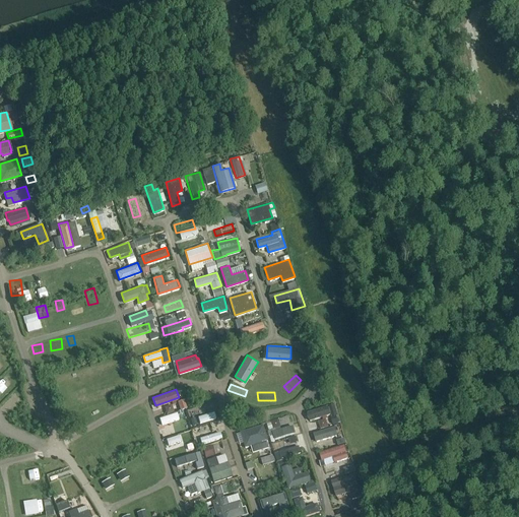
[(331,412),(328,404),(307,410),(310,419),(331,412)]
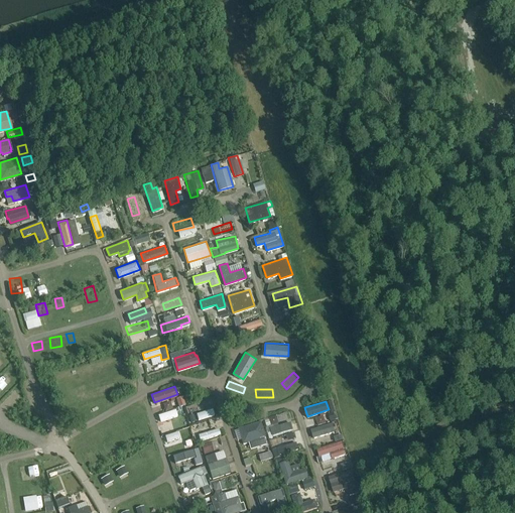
[(157,412),(160,421),(182,415),(179,405),(157,412)]
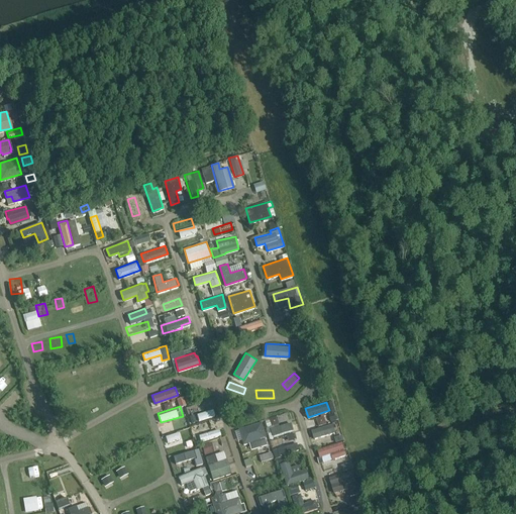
[(214,414),(212,408),(196,413),(198,418),(214,414)]
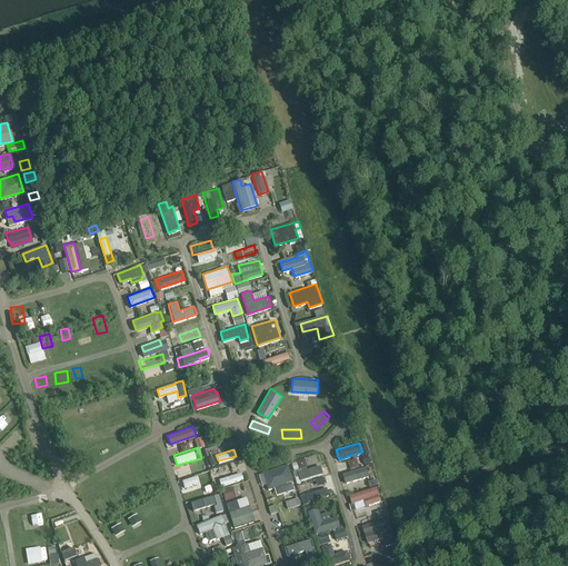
[(294,480),(288,463),(263,470),(268,488),(294,480)]
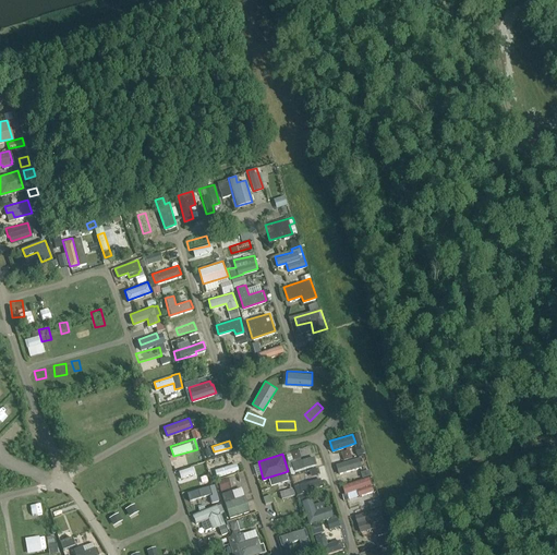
[(317,463),(315,455),(292,462),(294,470),(317,463)]
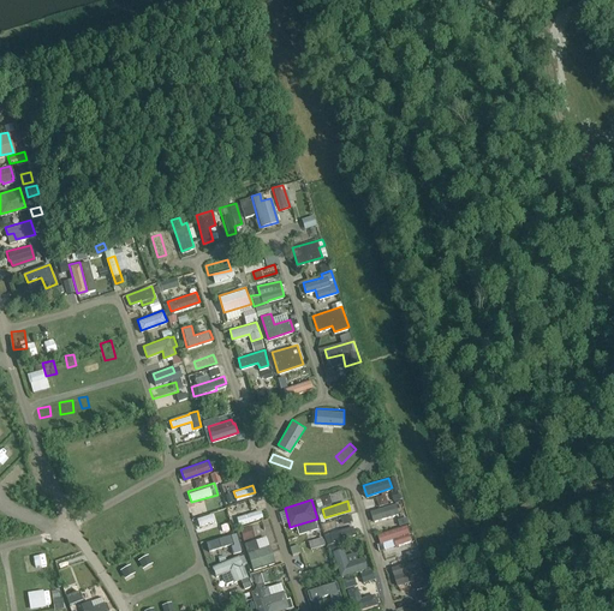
[(397,502),(371,509),(374,521),(399,513),(397,502)]
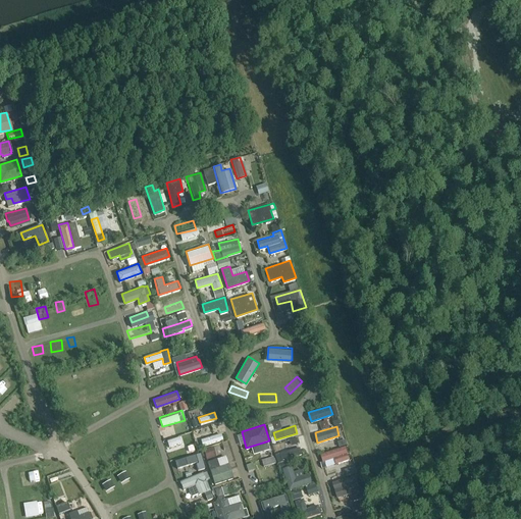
[(220,431),(209,435),(208,432),(199,434),(202,445),(222,438),(220,431)]
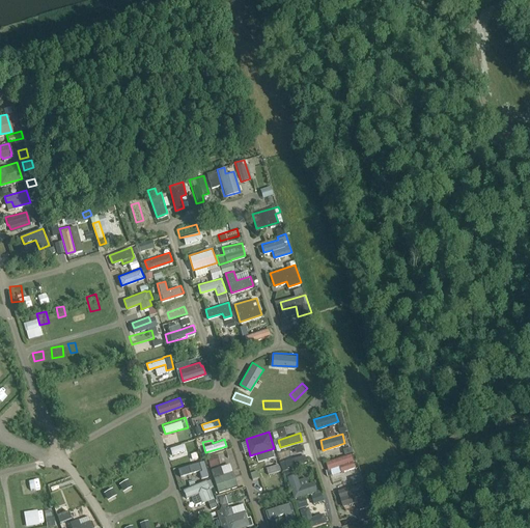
[(191,453),(188,442),(170,447),(173,459),(191,453)]
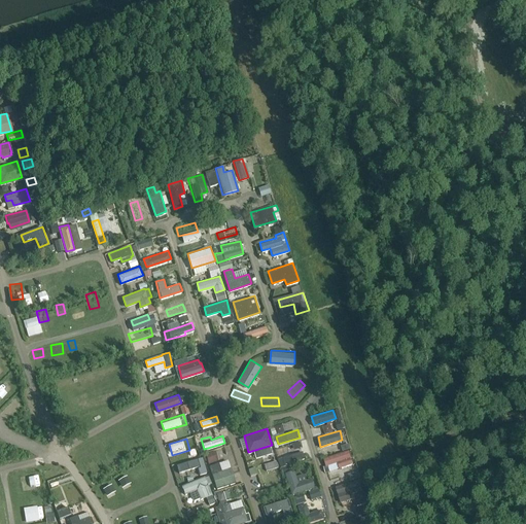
[(353,463),(348,449),(323,457),(326,465),(338,461),(340,467),(353,463)]
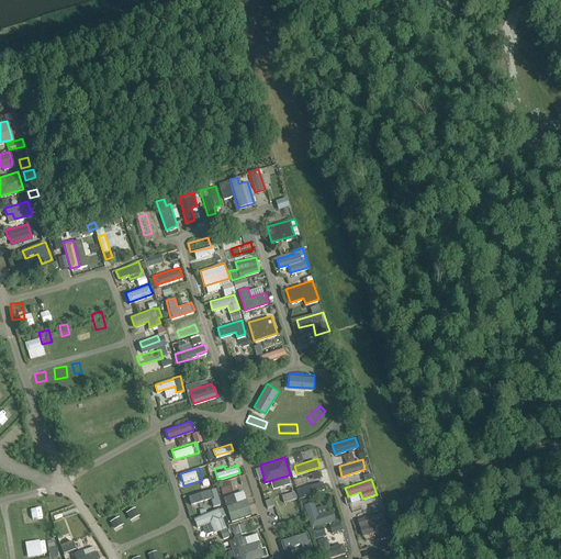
[(325,488),(323,480),(301,487),(304,494),(325,488)]
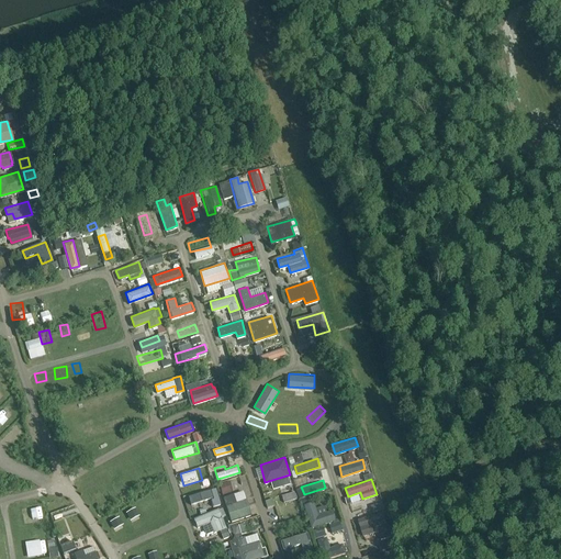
[(148,492),(158,488),(155,481),(146,487),(148,492)]
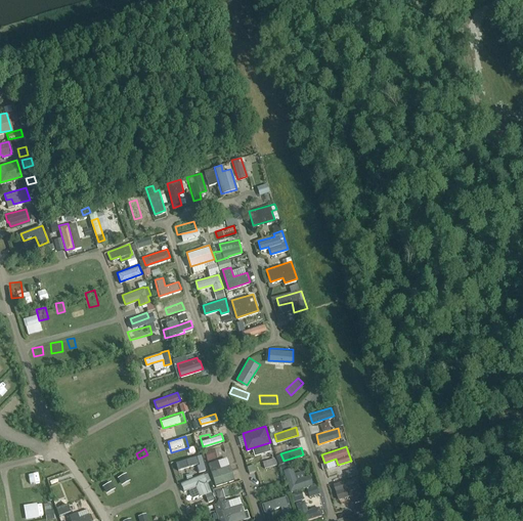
[(203,463),(200,452),(173,461),(176,471),(203,463)]
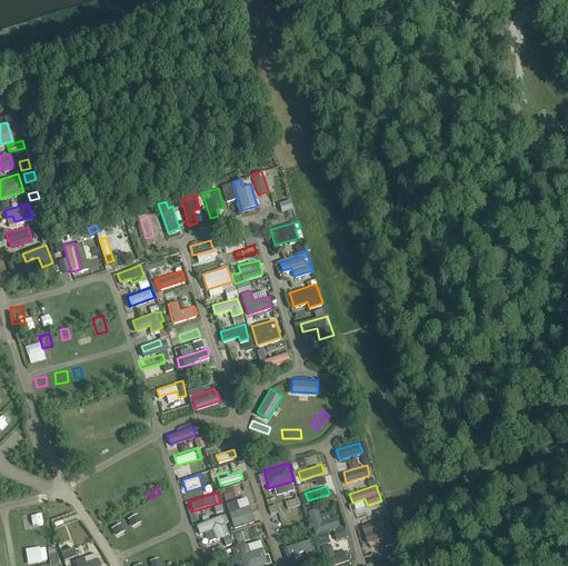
[(239,507),(236,499),(226,502),(235,527),(255,519),(249,504),(239,507)]
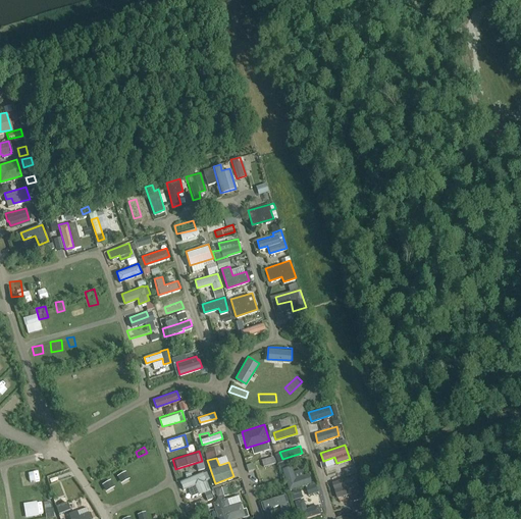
[(30,463),(11,467),(14,480),(27,477),(27,475),(32,474),(30,463)]
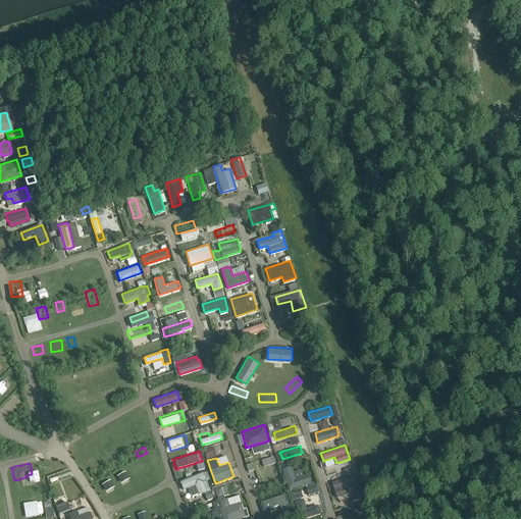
[(268,481),(281,477),(277,464),(253,471),(255,478),(266,475),(268,481)]
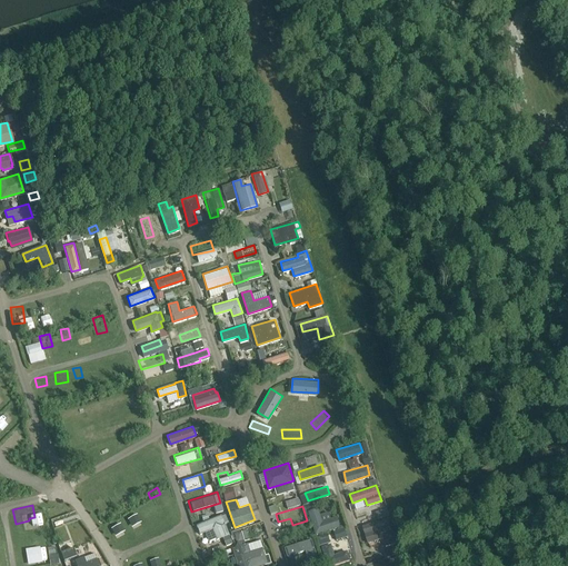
[(322,520),(318,507),(308,509),(316,534),(340,526),(337,515),(322,520)]
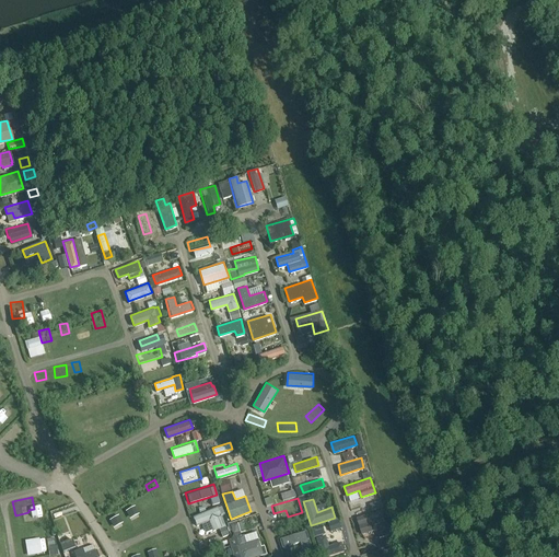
[(221,514),(217,506),(193,515),(196,524),(208,520),(212,530),(221,525),(218,515),(221,514)]
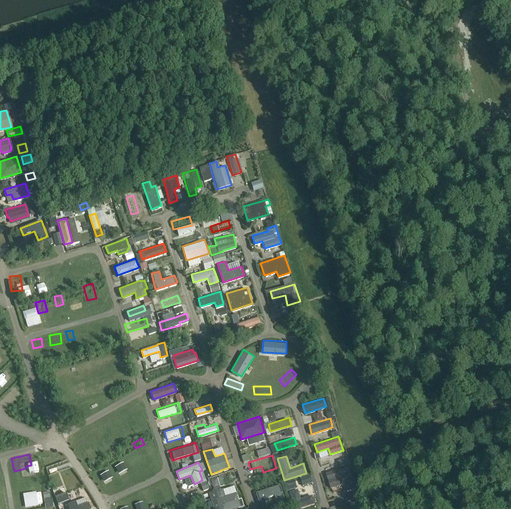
[(103,463),(94,467),(99,480),(108,477),(103,463)]
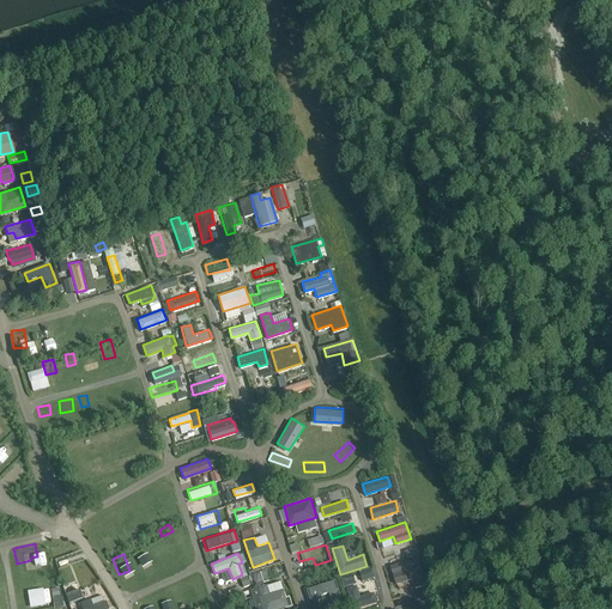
[(419,556),(391,565),(395,582),(424,572),(419,556)]
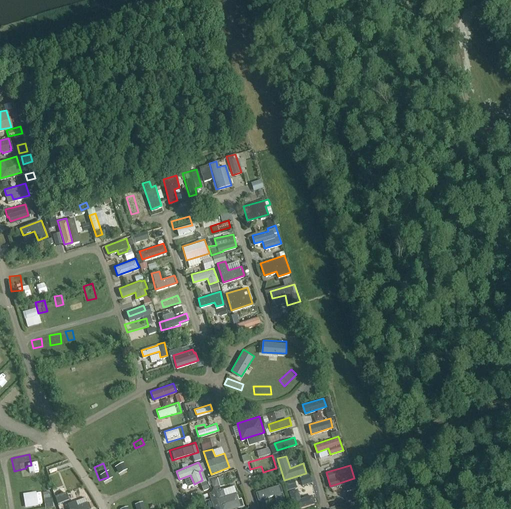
[(33,476),(16,477),(17,485),(33,484),(33,476)]
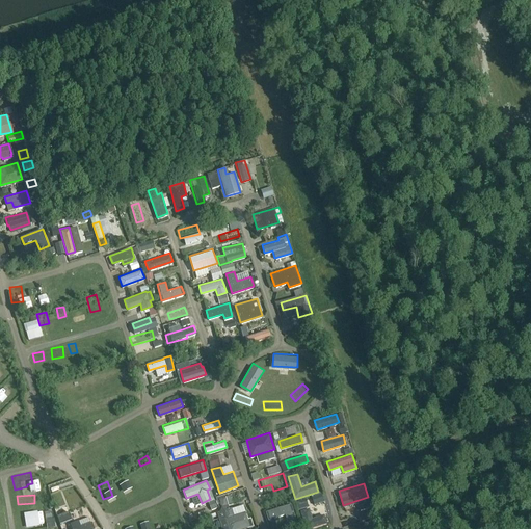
[(297,521),(292,502),(266,510),(268,519),(285,513),(288,523),(297,521)]
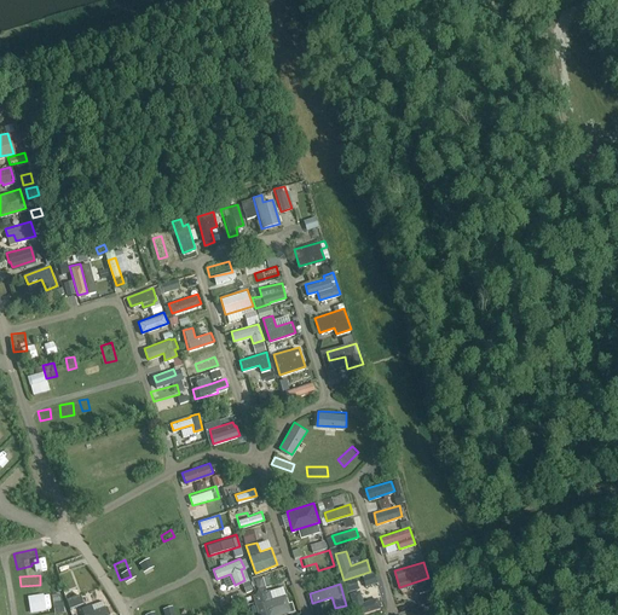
[(226,587),(229,596),(236,593),(234,585),(226,587)]
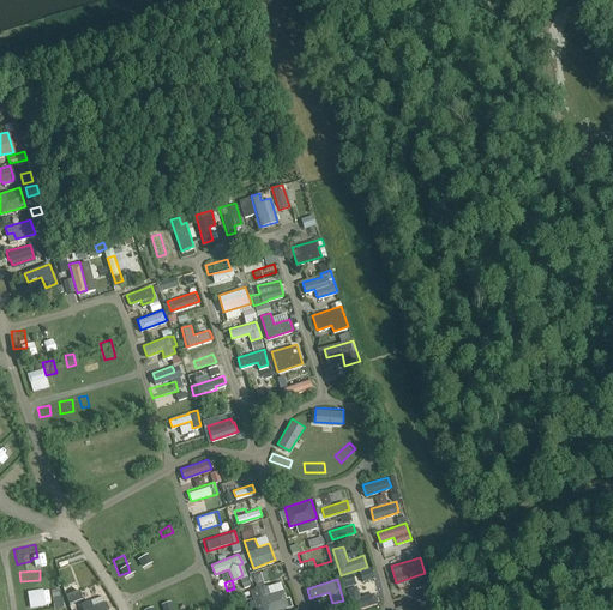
[(22,587),(24,602),(43,599),(41,584),(22,587)]
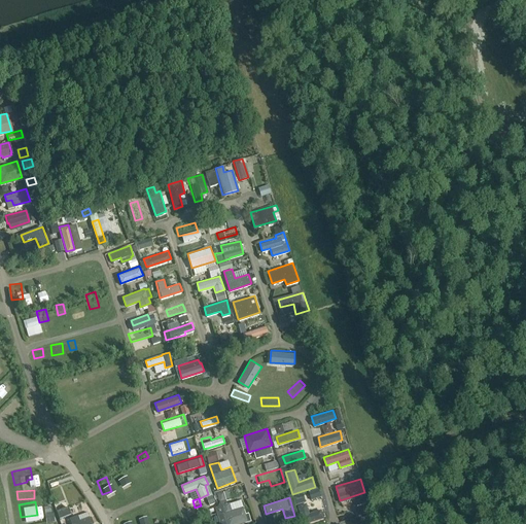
[(231,509),(229,501),(221,504),(225,523),(236,523),(247,520),(242,504),(231,509)]
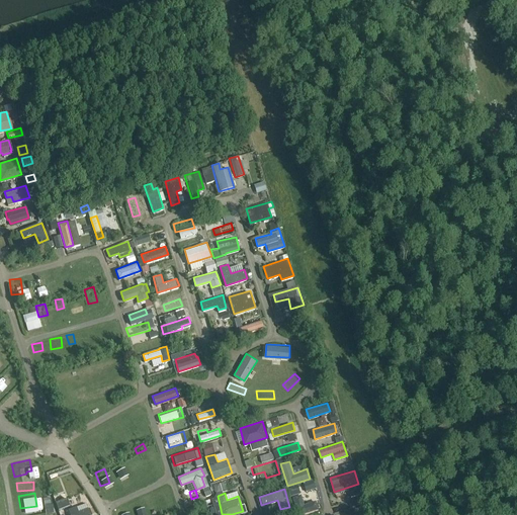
[(305,503),(302,494),(292,496),(298,514),(319,508),(316,500),(305,503)]
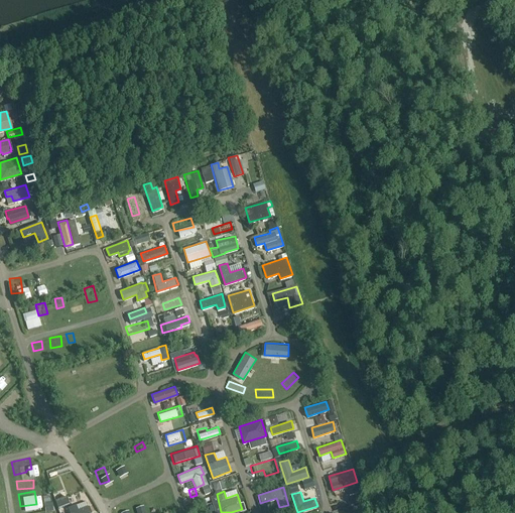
[(61,494),(51,497),(54,503),(63,500),(61,494)]
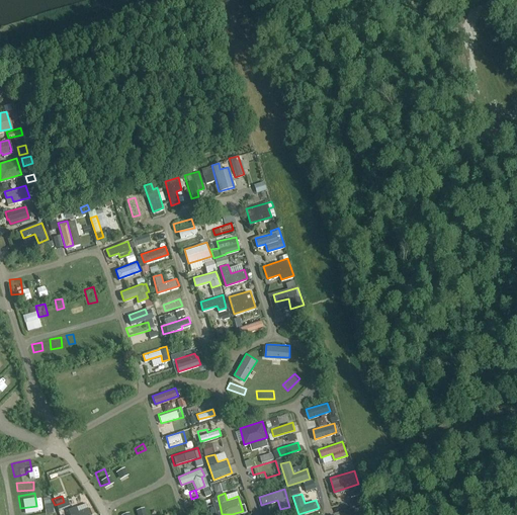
[(127,507),(128,514),(134,514),(139,514),(137,505),(127,507)]
